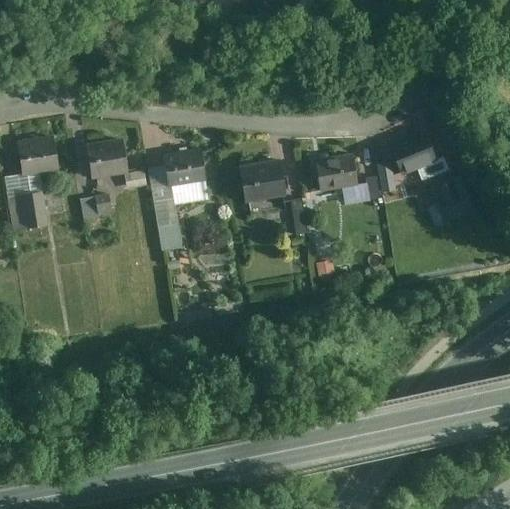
[(425,130),(390,145),(403,175),(438,159),(425,130)]
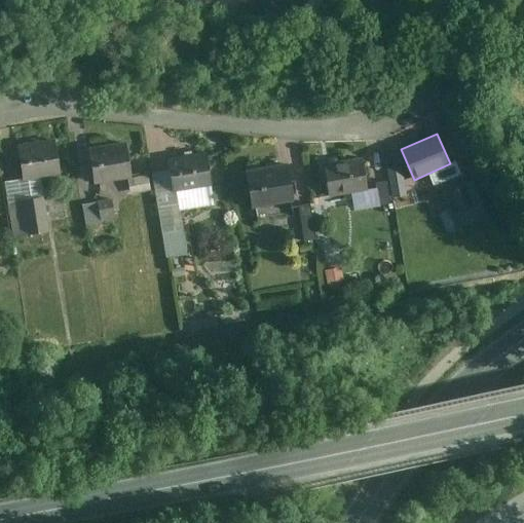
[(54,139),(17,145),(23,178),(61,171),(54,139)]
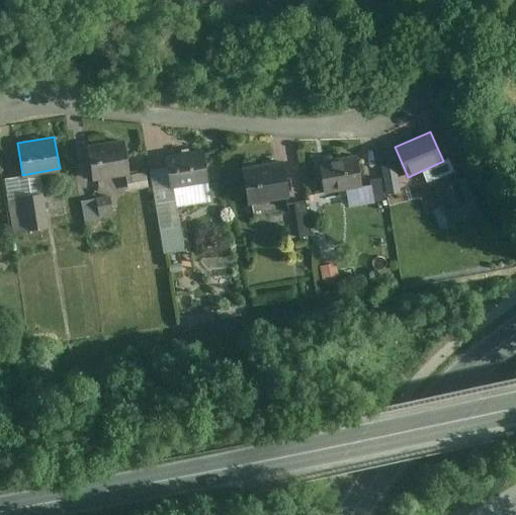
[(123,139),(86,146),(92,179),(130,172),(123,139)]
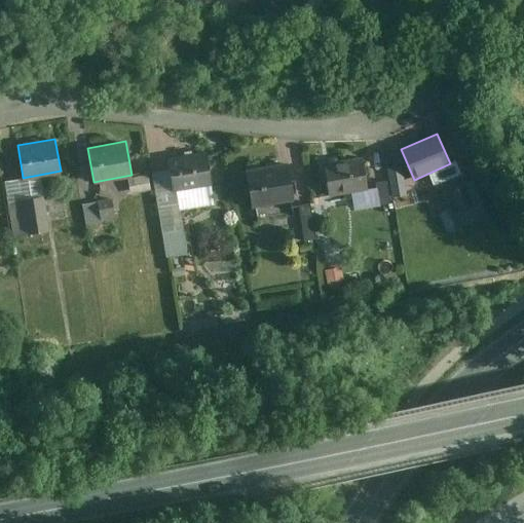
[(206,153),(169,159),(174,192),(212,185),(206,153)]
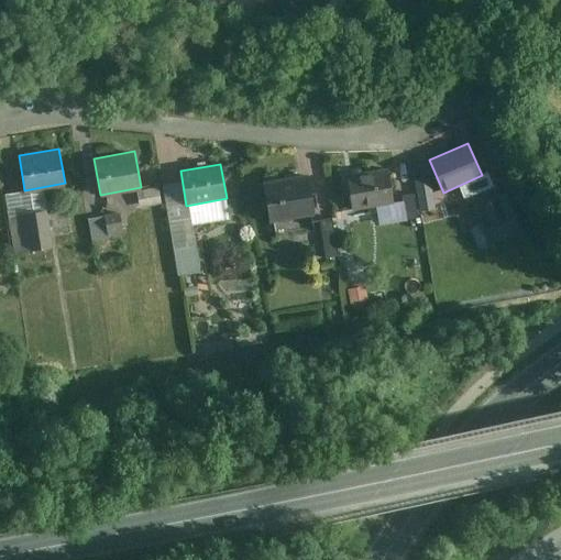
[(388,167),(348,176),(355,210),(395,202),(388,167)]
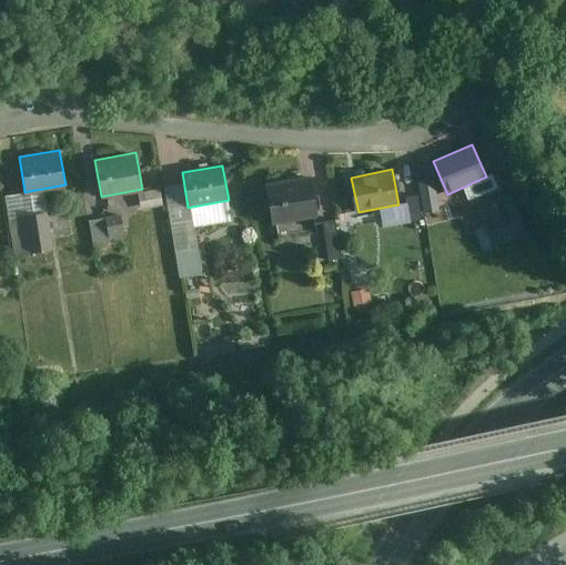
[(312,177),(264,185),(271,224),(319,215),(312,177)]
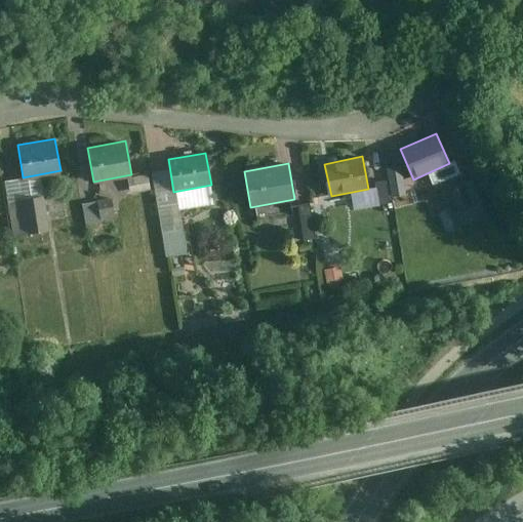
[(486,212),(472,179),(447,191),(453,205),(440,211),(447,229),(486,212)]
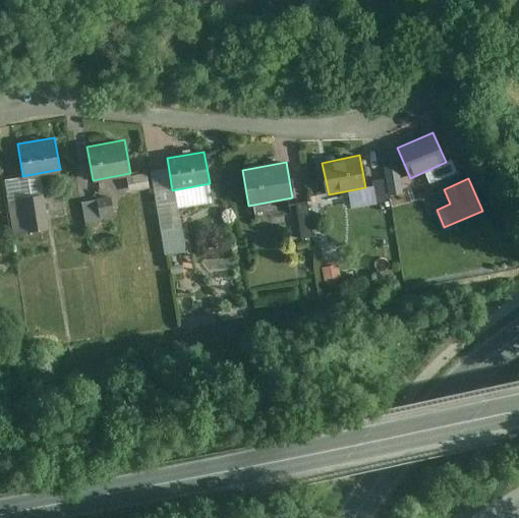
[(388,200),(384,179),(372,181),(376,203),(388,200)]
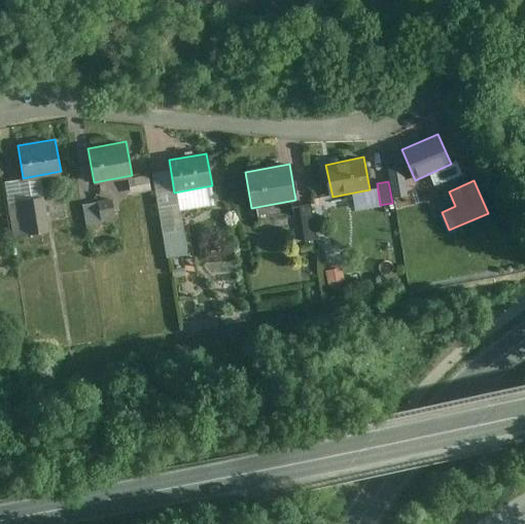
[(43,198),(8,203),(13,236),(48,231),(43,198)]
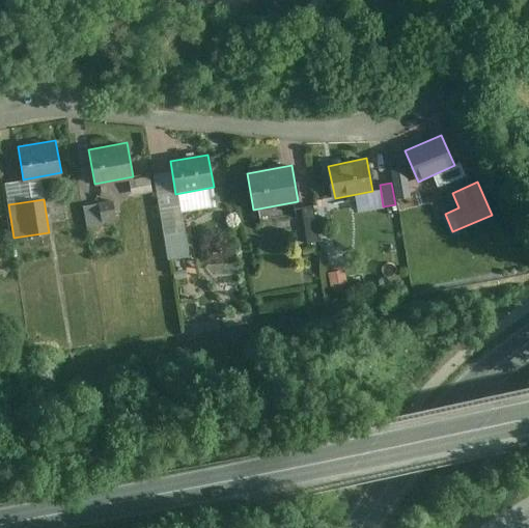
[(98,204),(84,206),(88,226),(101,224),(98,204)]
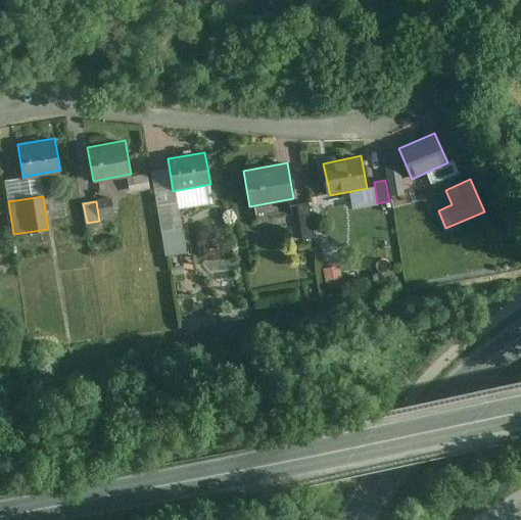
[(316,238),(309,203),(297,205),(303,240),(316,238)]
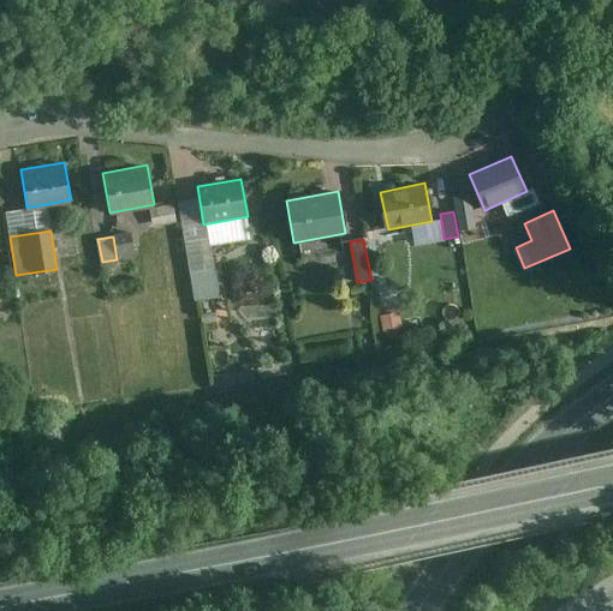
[(213,271),(190,274),(195,299),(216,295),(213,271)]
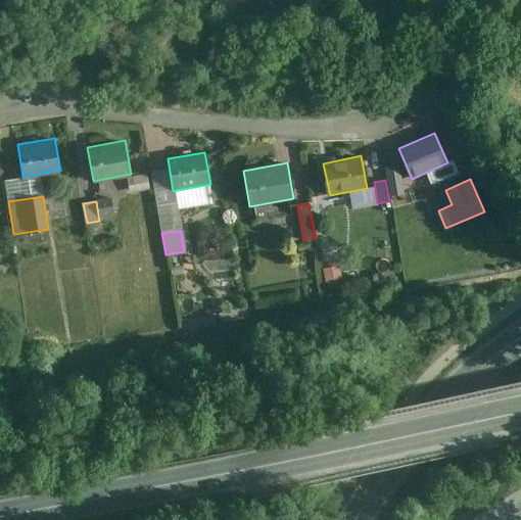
[(340,261),(327,265),(331,281),(344,277),(340,261)]
